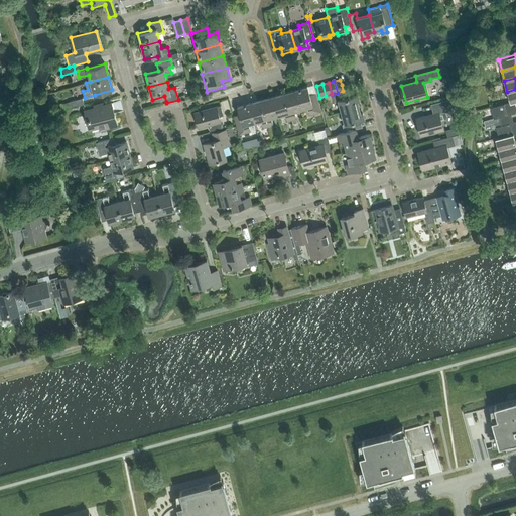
[(320,112),(320,111),(315,93),(309,95),(307,86),(295,90),(301,109),(307,108),(309,115),(320,112)]
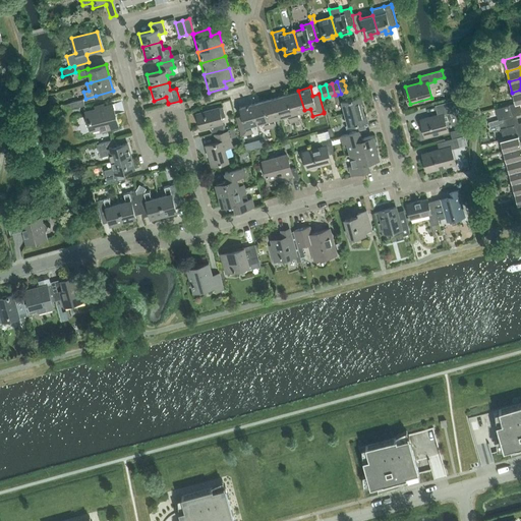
[(341,101),(345,113),(362,108),(360,102),(362,101),(361,95),(357,96),(355,90),(346,92),(341,94),(337,95),(339,102),(341,101)]
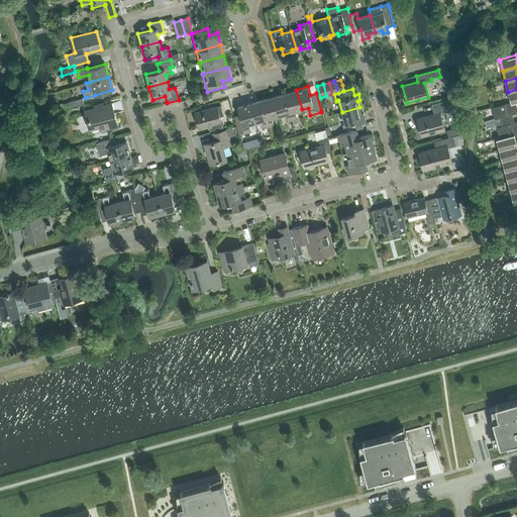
[(515,102),(516,101),(516,89),(508,92),(511,102),(515,101),(515,102)]
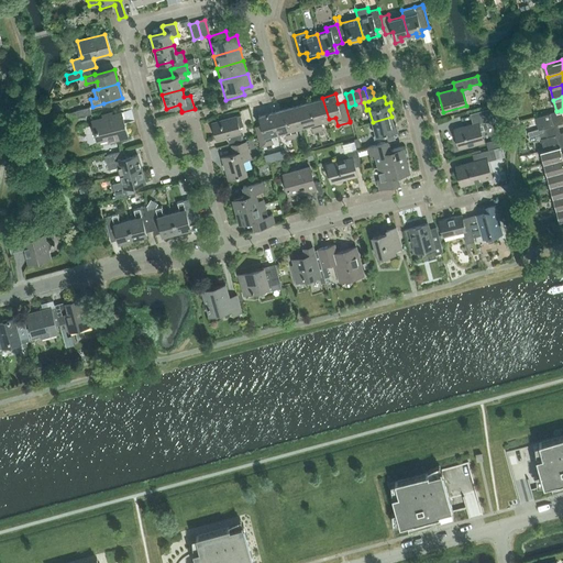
[(322,98),(310,101),(318,131),(323,130),(321,121),(329,119),(322,98)]
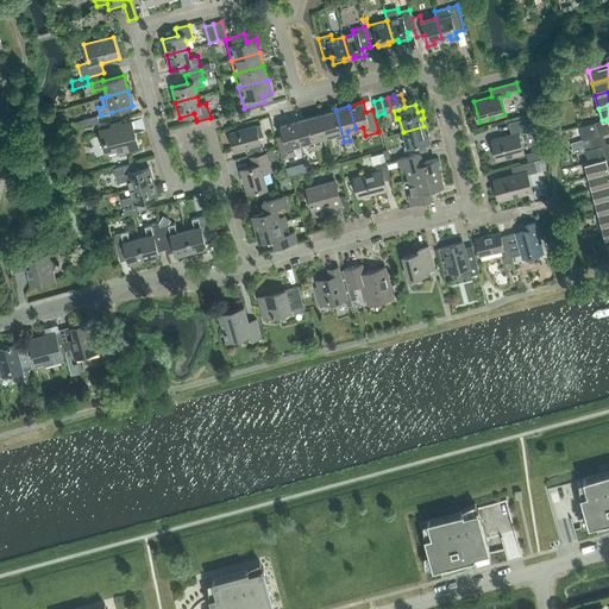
[(336,110),(321,113),(327,137),(336,135),(338,144),(344,142),(336,110)]
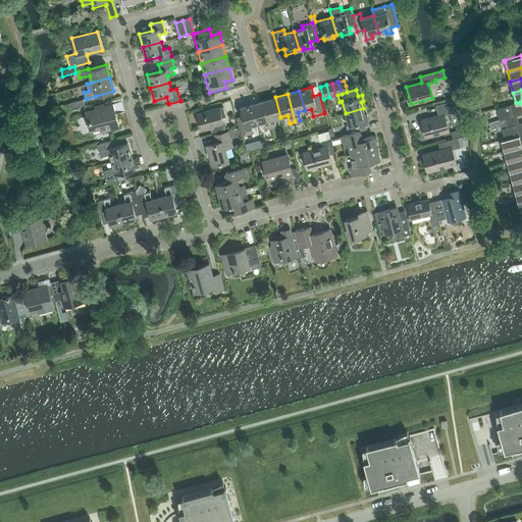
[(275,97),(264,100),(271,128),(276,126),(274,118),(280,117),(275,97)]
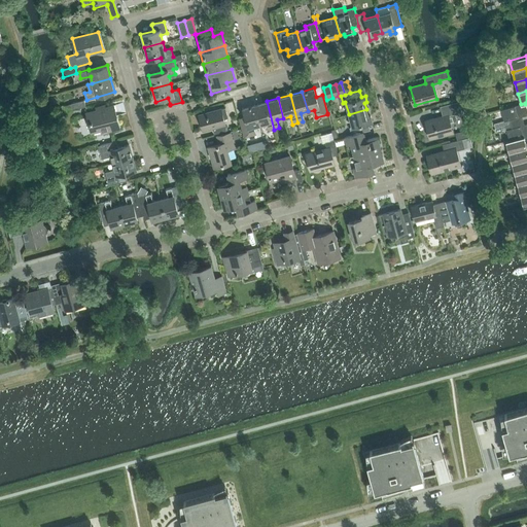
[(86,106),(84,101),(84,100),(65,105),(67,112),(86,106)]
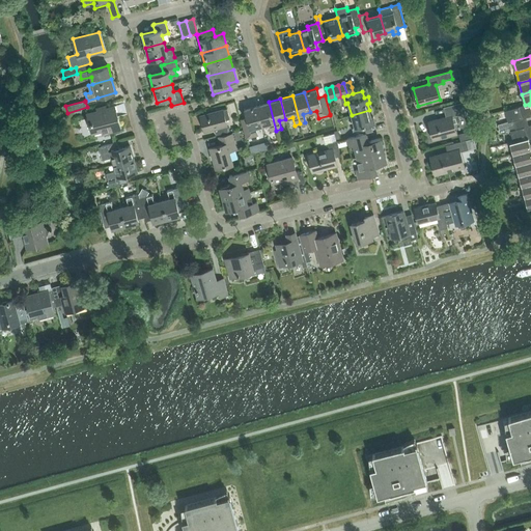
[(269,102),(256,106),(261,126),(269,123),(271,132),(276,131),(269,102)]
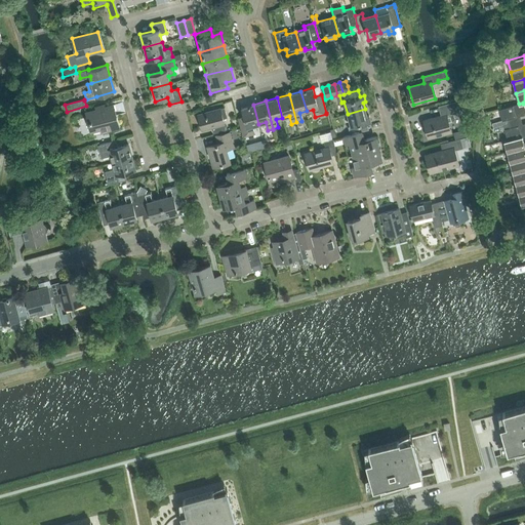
[(448,110),(452,109),(457,108),(455,102),(439,106),(441,116),(423,120),(428,137),(450,131),(448,122),(451,121),(448,110)]
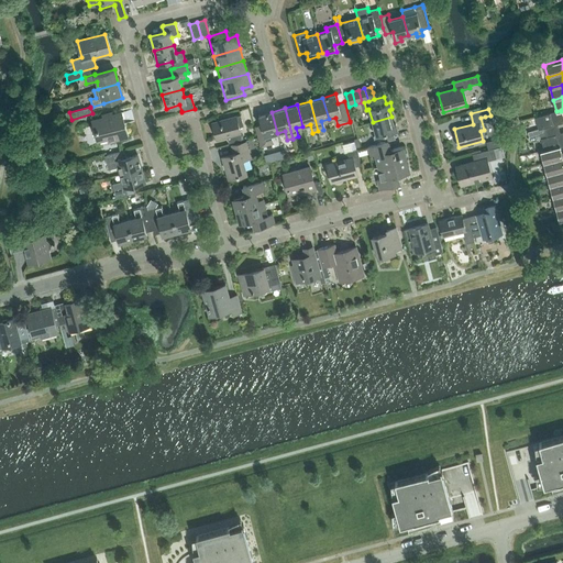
[(544,128),(545,132),(558,129),(556,124),(562,122),(562,118),(561,111),(561,110),(556,111),(534,117),(538,130),(544,128)]
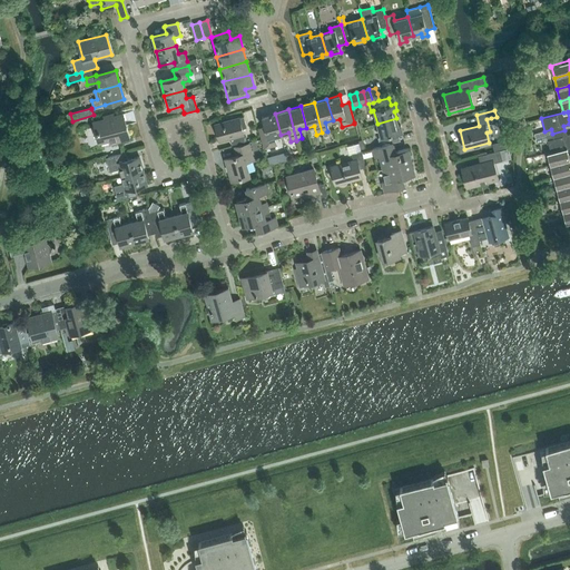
[(95,121),(100,141),(109,139),(110,143),(129,137),(123,114),(116,116),(115,112),(104,116),(104,119),(95,121)]
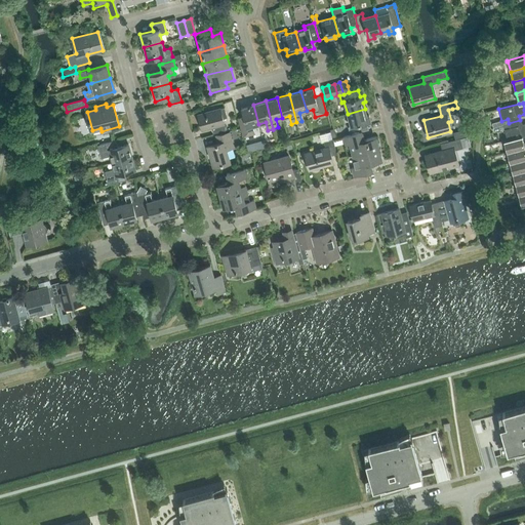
[(243,137),(244,137),(255,134),(252,126),(258,124),(253,105),(242,108),(244,116),(238,118),(243,137)]
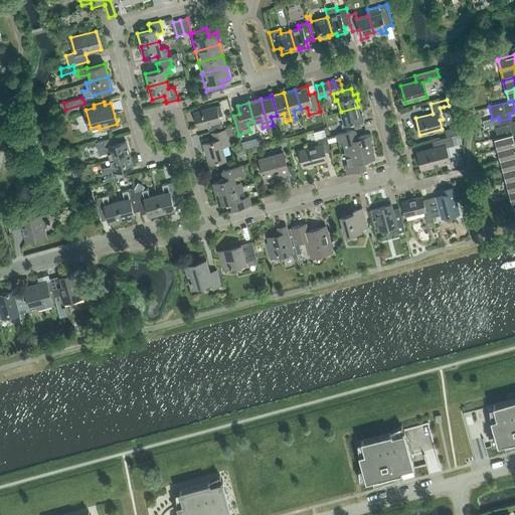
[(207,125),(209,130),(221,127),(219,122),(220,122),(218,116),(222,115),(219,105),(216,107),(215,106),(194,112),(198,127),(207,125)]
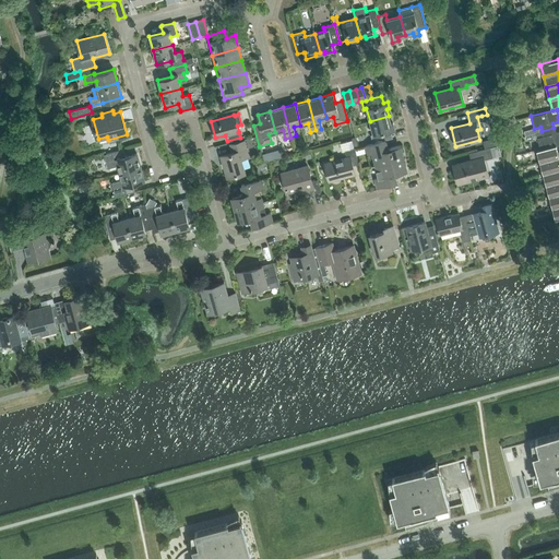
[(389,116),(370,121),(373,134),(370,135),(372,143),(392,138),(390,130),(394,129),(393,123),(391,123),(389,116)]
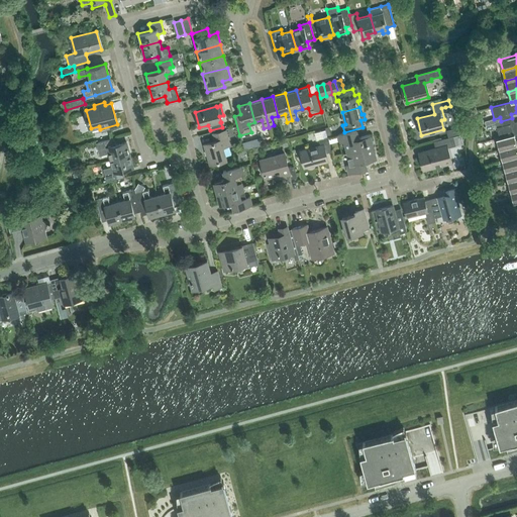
[(497,127),(500,137),(500,138),(514,134),(516,133),(516,121),(513,123),(512,118),(501,121),(502,125),(497,127)]
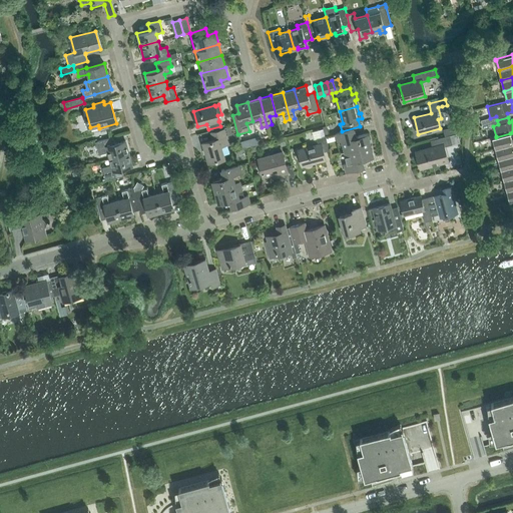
[(342,140),(345,151),(370,145),(366,133),(356,136),(354,128),(335,133),(338,142),(342,140)]
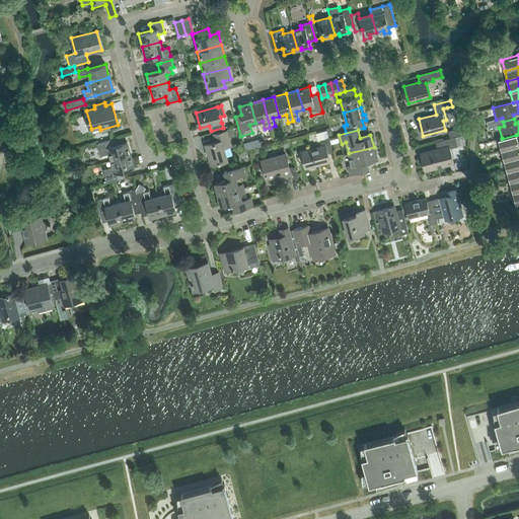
[(214,135),(216,140),(216,142),(205,145),(208,156),(209,155),(212,164),(227,160),(223,147),(230,145),(227,131),(214,135)]
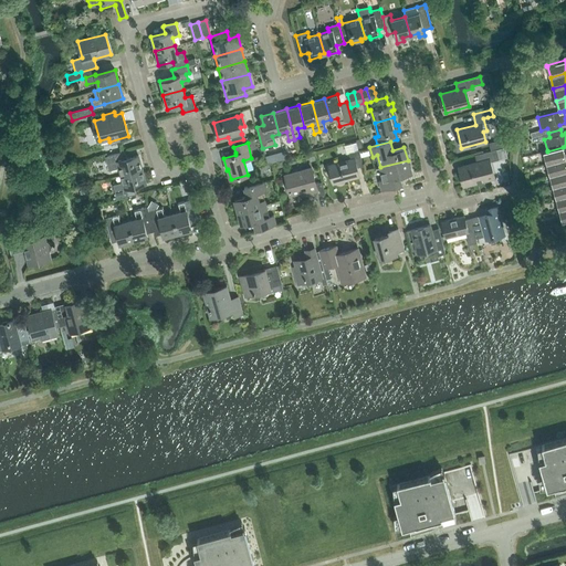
[(346,154),(349,153),(358,150),(356,143),(344,146),(346,154)]
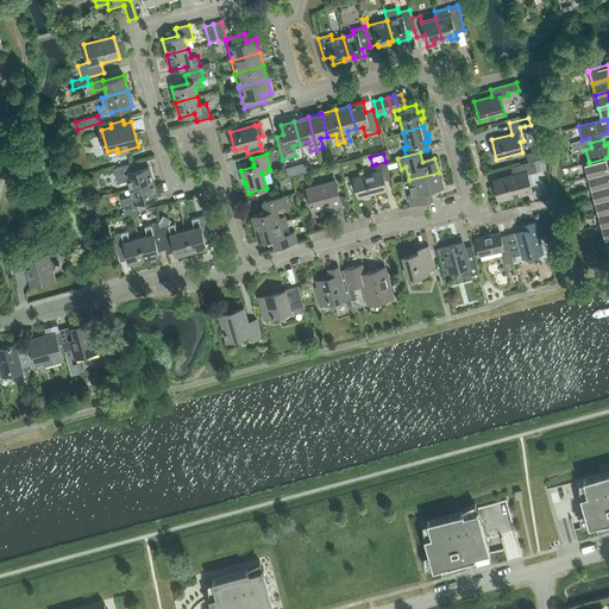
[(584,164),(588,176),(608,170),(608,164),(607,165),(606,158),(589,163),(589,162),(584,163),(584,164)]
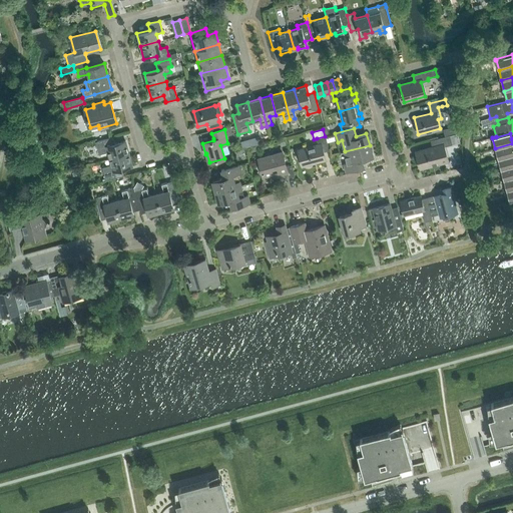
[(430,140),(432,147),(417,151),(421,168),(447,161),(443,147),(452,144),(450,135),(430,140)]
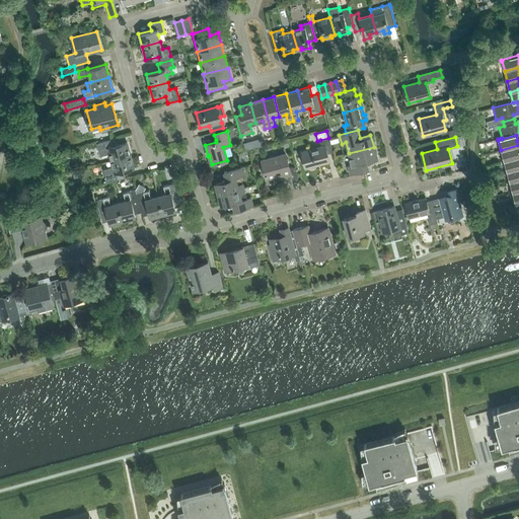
[(325,154),(331,152),(332,152),(328,138),(320,140),(322,146),(302,152),(306,167),(328,161),(325,154)]
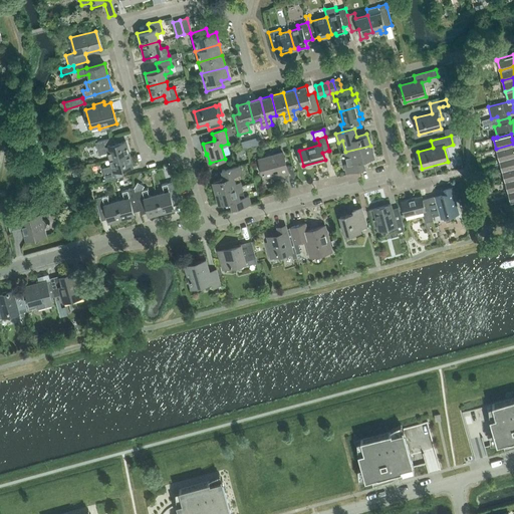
[(108,153),(110,159),(129,154),(125,142),(115,144),(113,138),(95,143),(99,155),(108,153)]
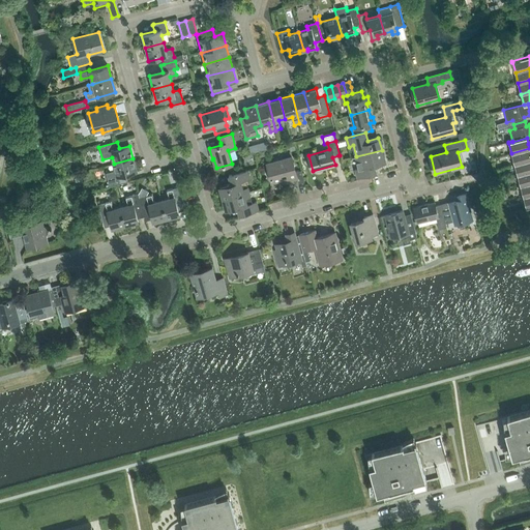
[(529,148),(511,153),(514,165),(529,159),(529,148)]
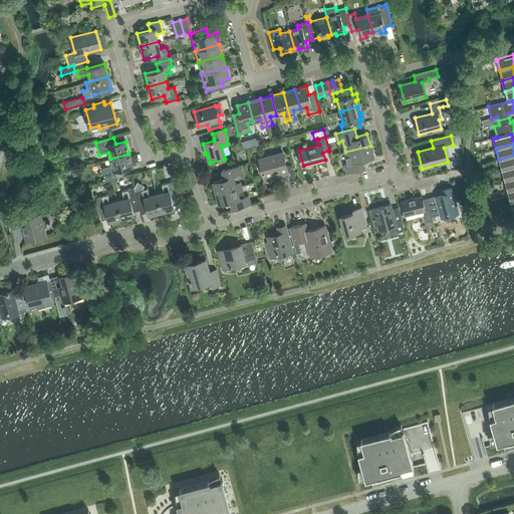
[(364,168),(362,161),(362,160),(373,157),(370,146),(345,152),(348,163),(344,165),(346,173),(364,168)]
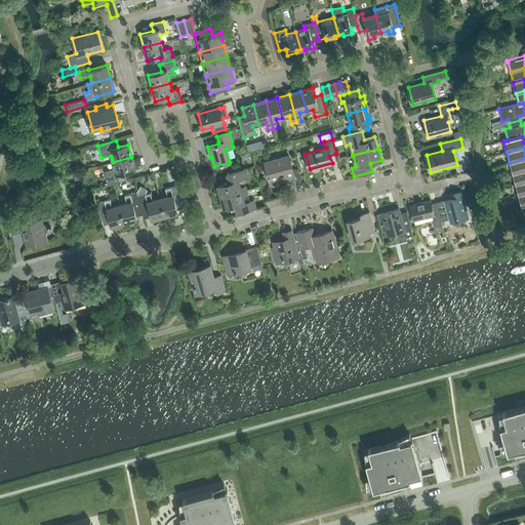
[(289,156),(265,162),(269,180),(271,179),(280,177),(281,179),(285,178),(285,180),(287,179),(293,178),(294,177),(294,176),(300,175),(298,168),(292,169),(289,156)]
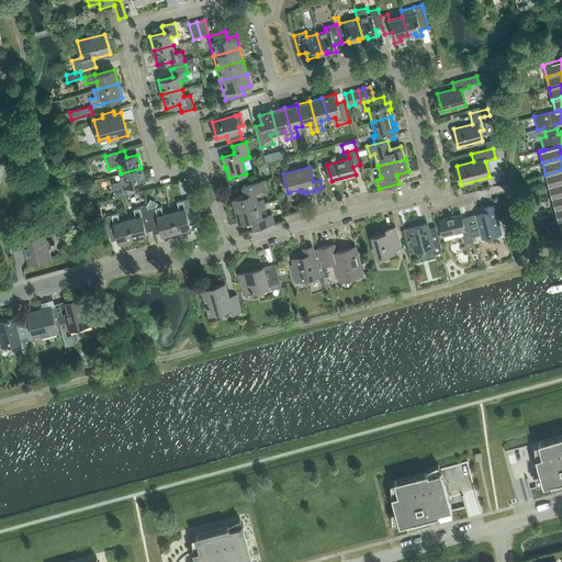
[(135,192),(134,187),(133,186),(145,182),(141,168),(121,173),(122,181),(112,183),(116,198),(135,192)]
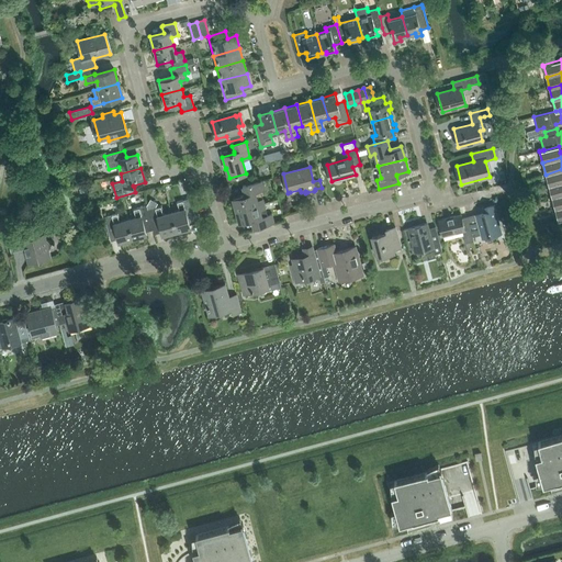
[(561,169),(546,175),(549,186),(561,181),(561,169)]
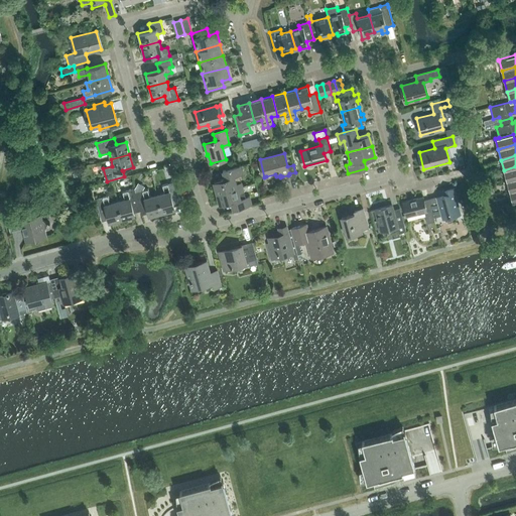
[(214,181),(215,184),(218,194),(242,186),(239,175),(244,174),(241,165),(223,170),(225,178),(214,181)]
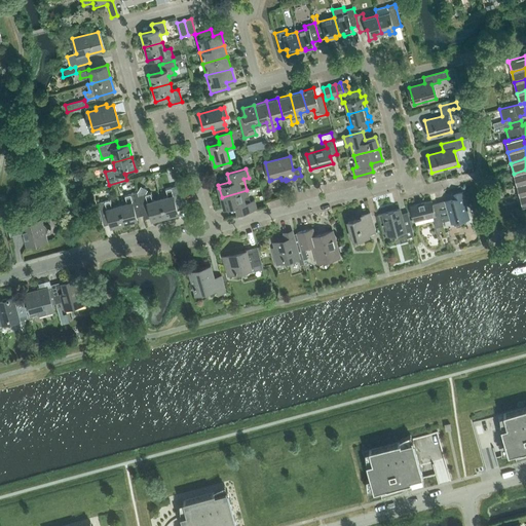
[(525,170),(514,174),(517,185),(525,182),(525,170)]
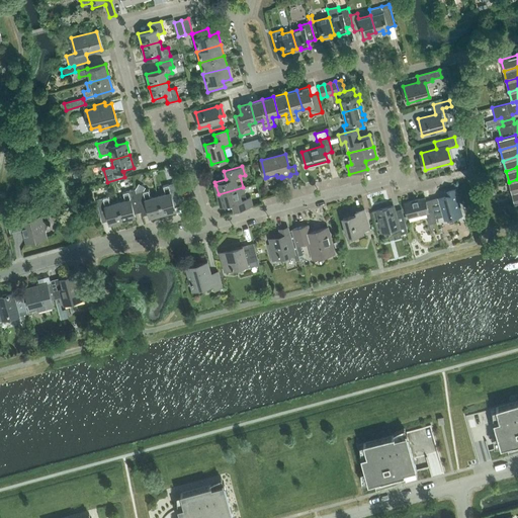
[(517,179),(509,182),(512,192),(517,190),(517,179)]
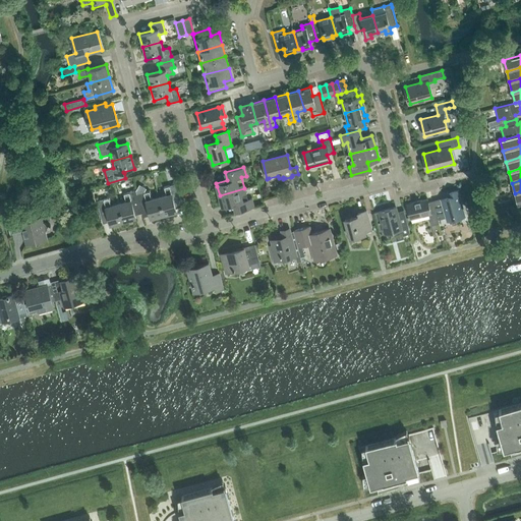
[(174,205),(181,203),(176,183),(164,187),(166,195),(159,196),(164,215),(176,211),(174,205)]
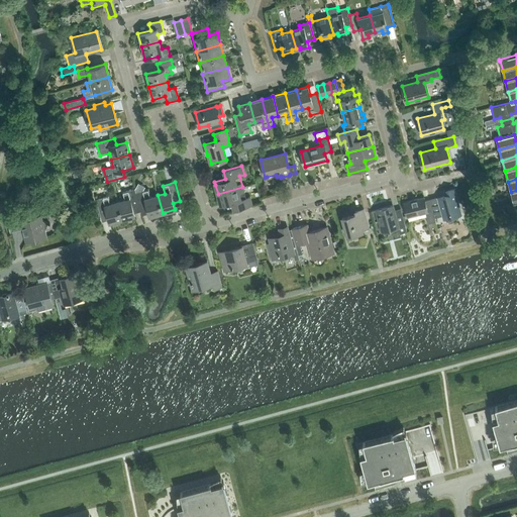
[(218,194),(220,201),(221,205),(231,202),(233,210),(252,205),(250,197),(245,198),(242,187),(218,194)]
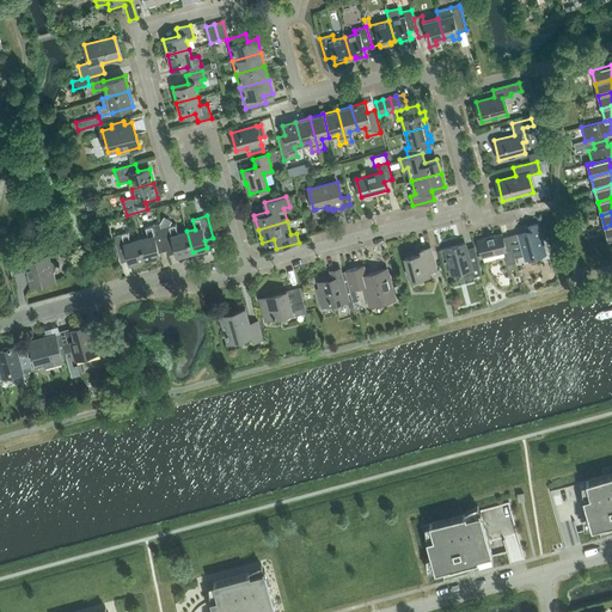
[(139,239),(145,259),(159,256),(158,248),(165,245),(160,228),(159,224),(145,227),(147,237),(139,239)]
